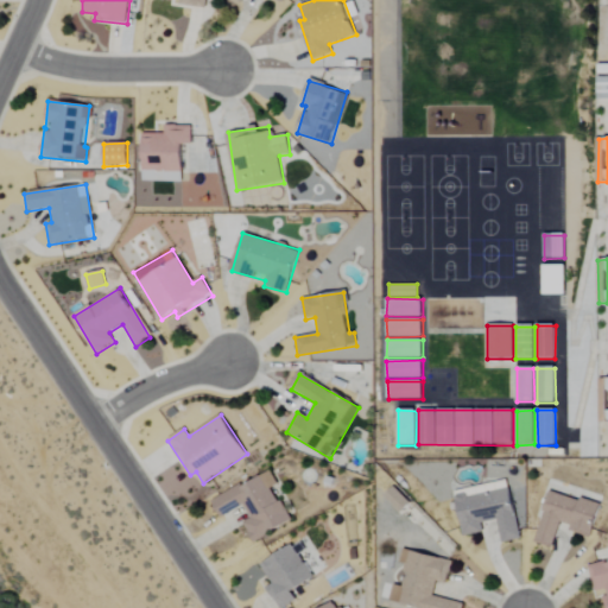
[(253,543),(290,524),(272,488),(277,486),(270,472),(211,501),(219,515),(241,505),(249,520),(242,523),(253,543)]
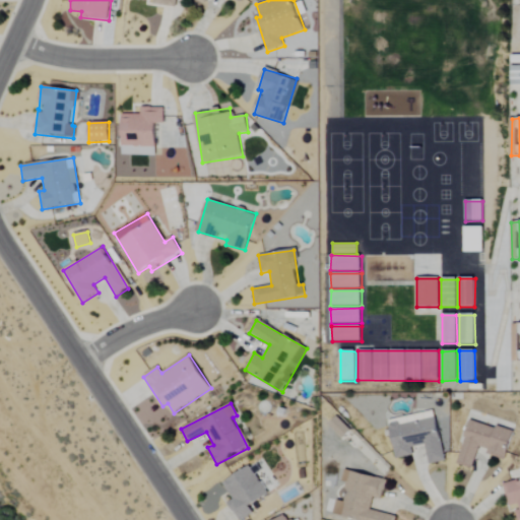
[(350,432),(337,416),(328,425),(342,439),(350,432)]
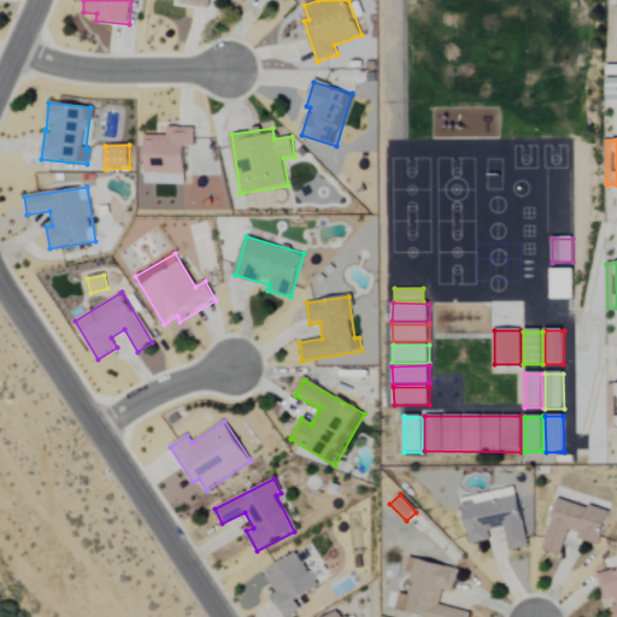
[(529,547),(517,495),(475,505),(474,500),(460,504),(470,545),(491,540),(488,532),(504,528),(510,551),(529,547)]
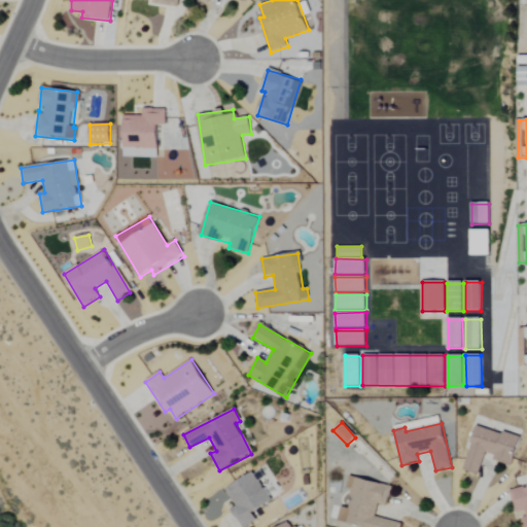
[(520,437),(475,427),(464,471),(480,475),(484,453),(494,455),(493,460),(514,465),(520,437)]
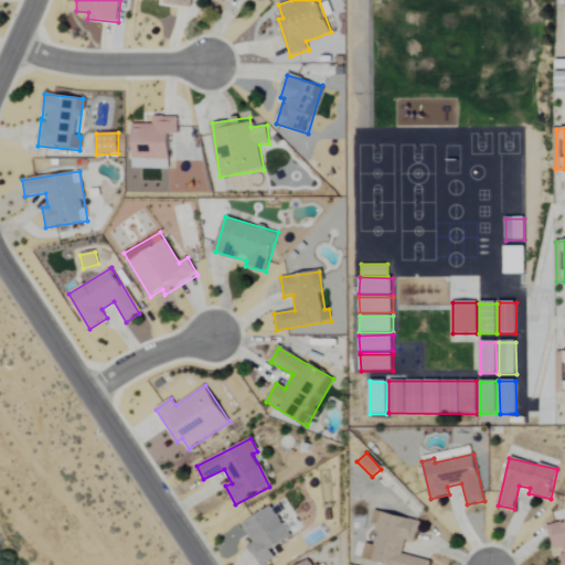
[(243,525),(253,544),(248,546),(258,564),(262,564),(275,558),(270,550),(290,540),(274,508),(243,525)]
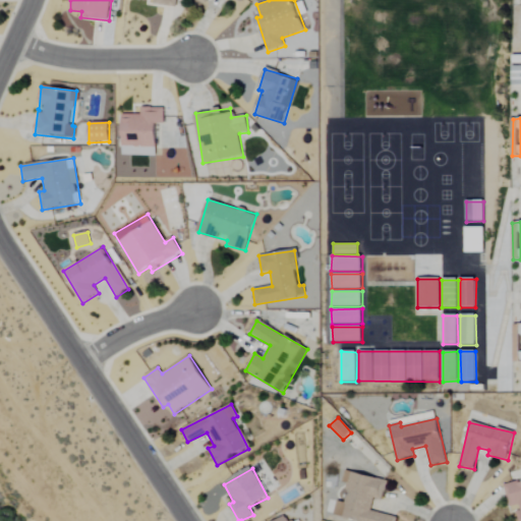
[(387,481),(345,472),(343,482),(348,483),(344,503),(337,502),(334,516),(356,520),(400,520),(401,518),(370,512),(373,499),(383,501),(387,481)]
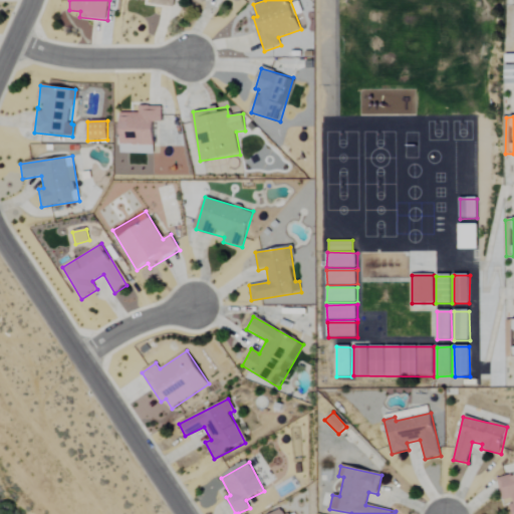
[(513,513),(513,475),(497,479),(501,500),(511,498),(513,513)]
